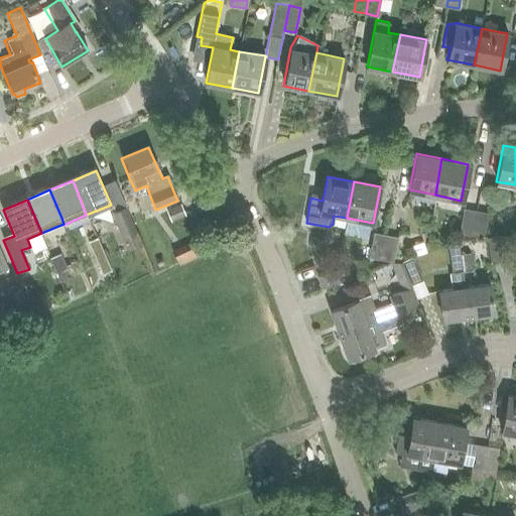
[(184,215),(179,204),(165,211),(170,222),(184,215)]
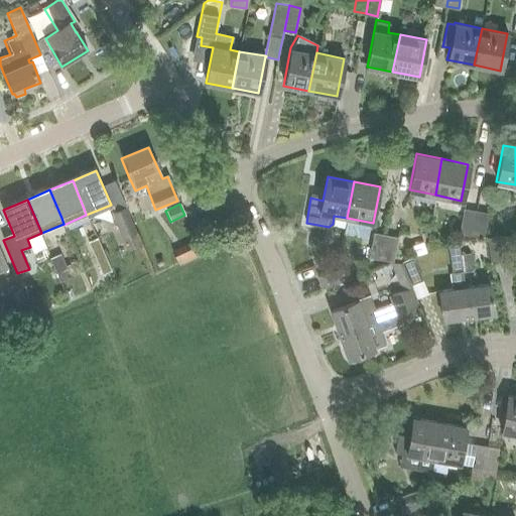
[(136,233),(125,207),(111,213),(121,238),(136,233)]
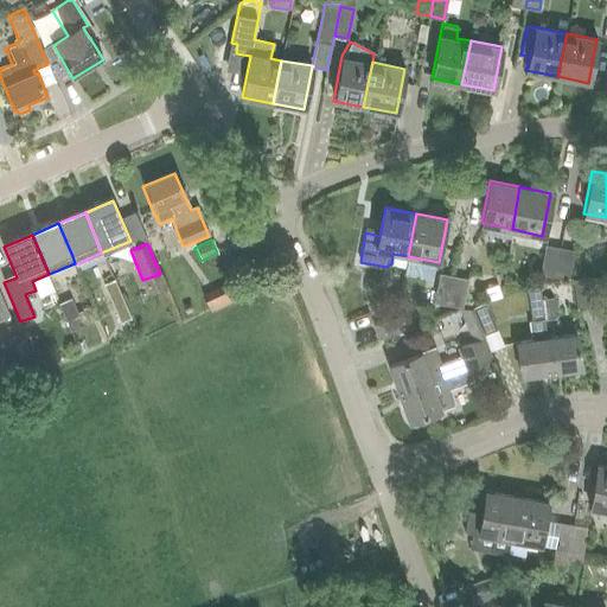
[(553,278),(558,248),(544,246),(538,275),(553,278)]
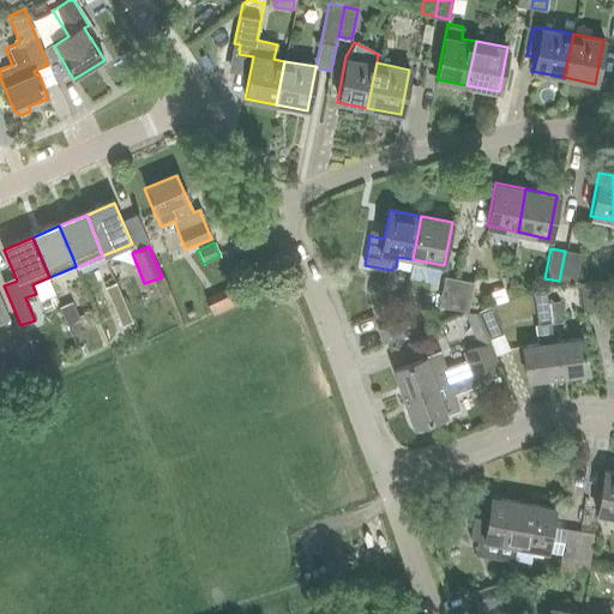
[(565,251),(559,281),(575,283),(579,254),(565,251)]
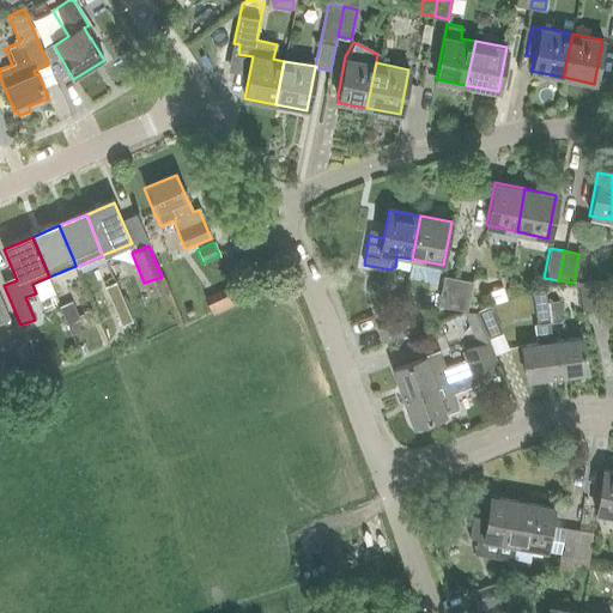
[(450,310),(456,279),(442,277),(437,307),(450,310)]
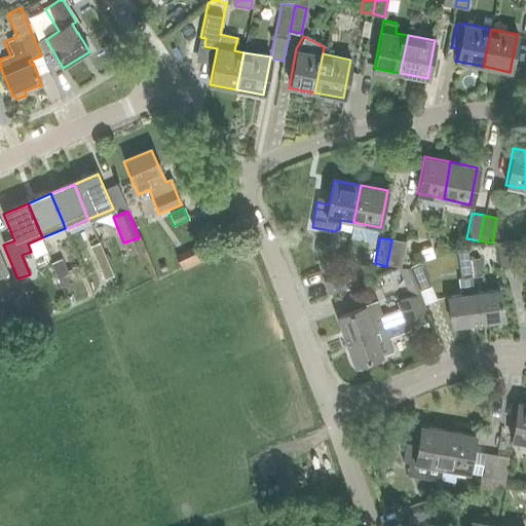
[(391,239),(386,266),(400,268),(404,241),(391,239)]
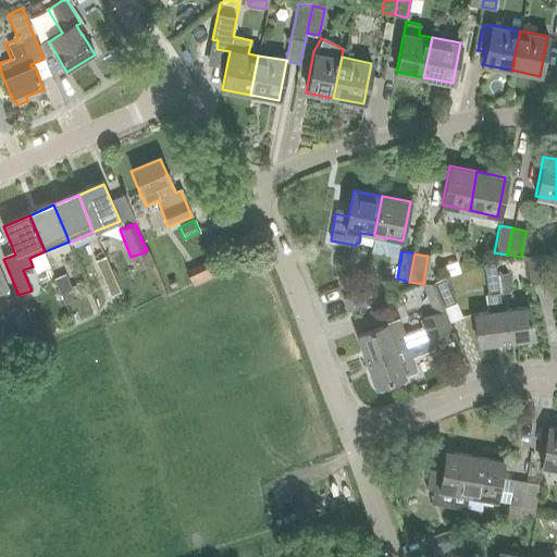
[(541,257),(544,282),(556,281),(553,255),(541,257)]
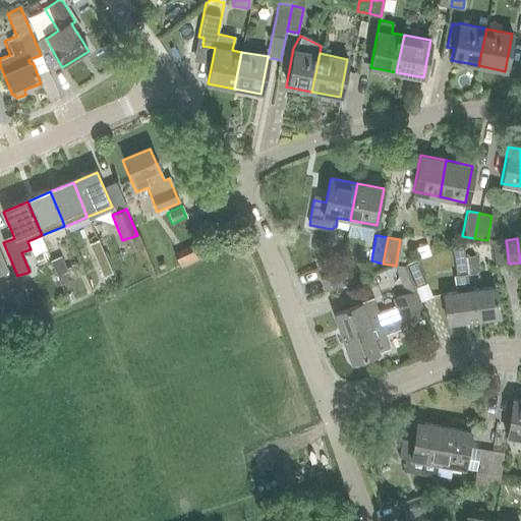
[(94,257),(104,253),(99,240),(88,244),(94,257)]
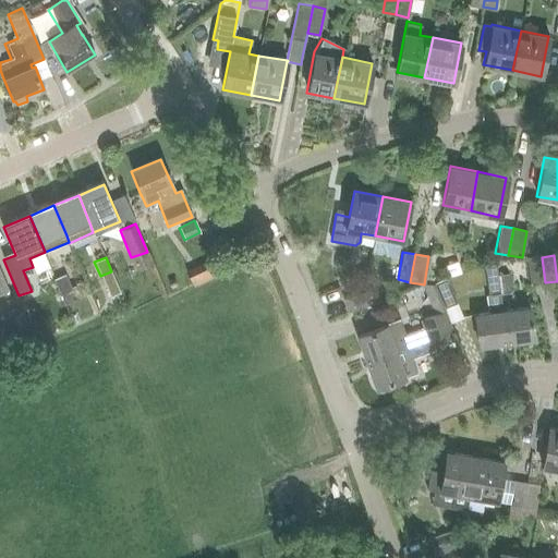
[(529,286),(545,282),(542,257),(525,259),(529,286)]
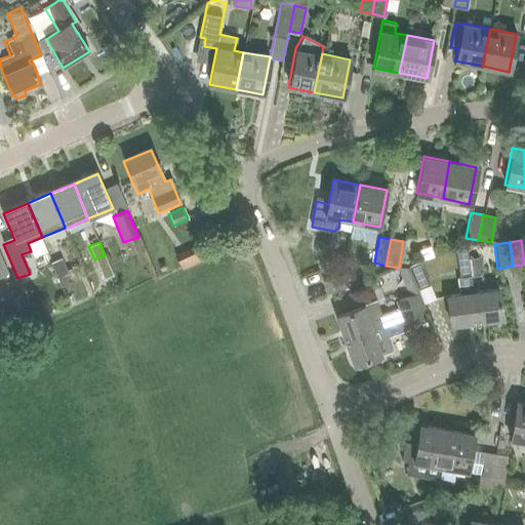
[(178,256),(184,268),(205,257),(200,246),(178,256)]
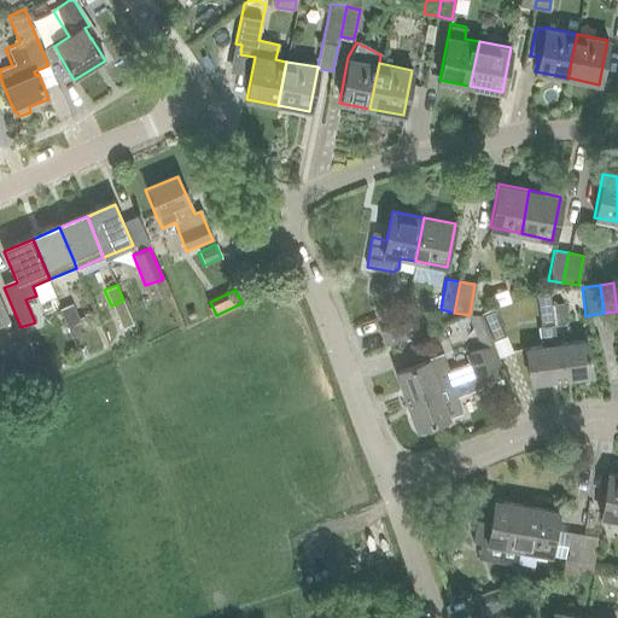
[(551,325),(548,304),(546,290),(535,291),(538,327),(536,327),(538,347),(526,348),(531,383),(563,378),(558,344),(553,344),(551,326),(551,325)]
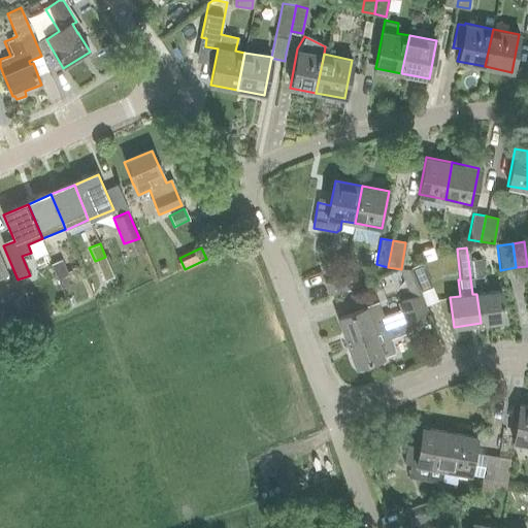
[(0,287),(1,289),(11,284),(0,257),(0,287)]
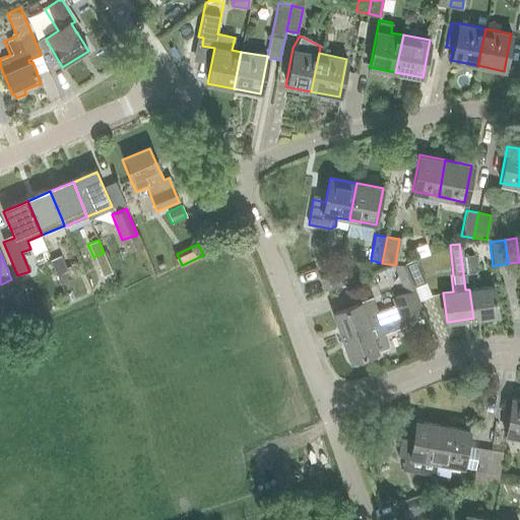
[(461,256),(463,273),(473,272),(471,255),(461,256)]
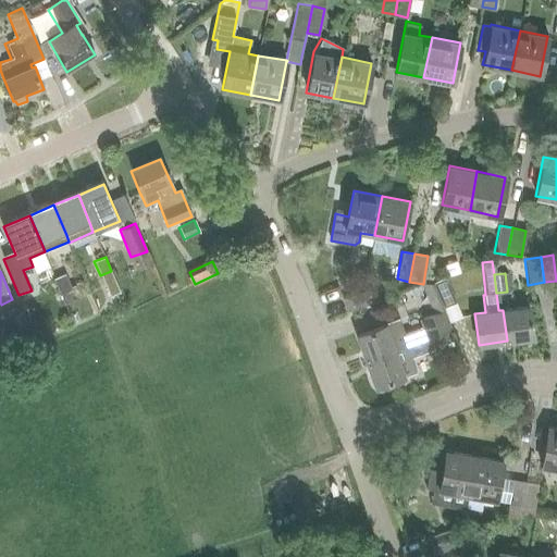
[(65,275),(53,280),(64,304),(79,297),(74,285),(71,287),(65,275)]
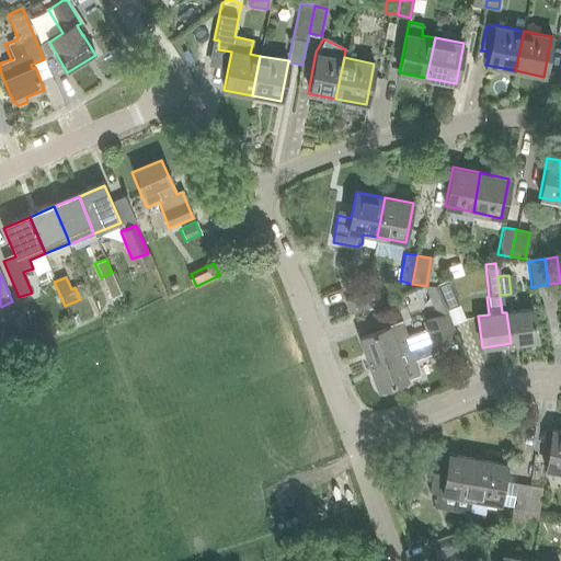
[(445,310),(458,305),(447,279),(435,285),(445,310)]
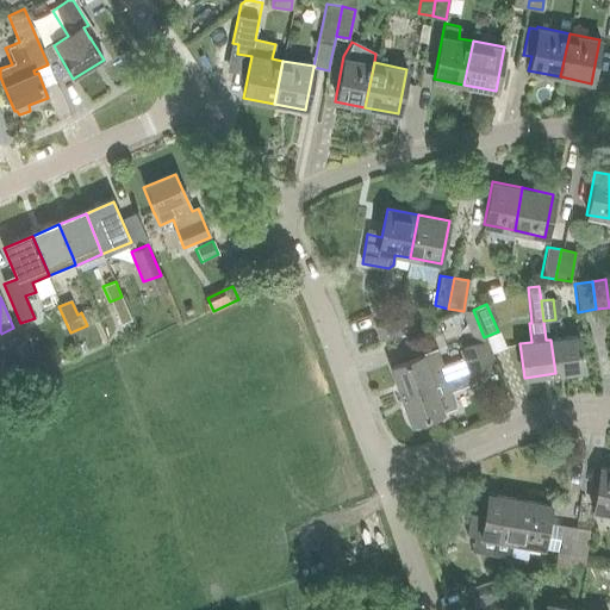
[(380,342),(409,331),(404,317),(375,328),(380,342)]
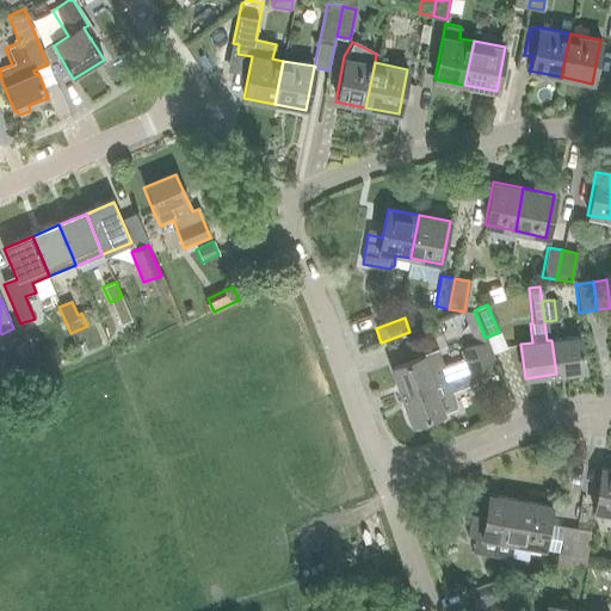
[(551,340),(556,374),(586,370),(581,335),(551,340)]
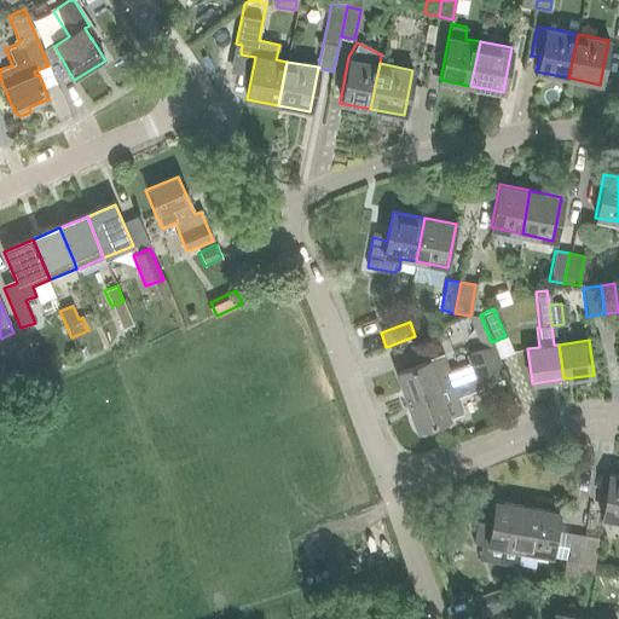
[(474,375),(499,366),(491,345),(467,353),(469,363),(450,370),(444,354),(397,371),(406,400),(438,388),(439,392),(457,385),(456,382),(474,376),(474,375)]
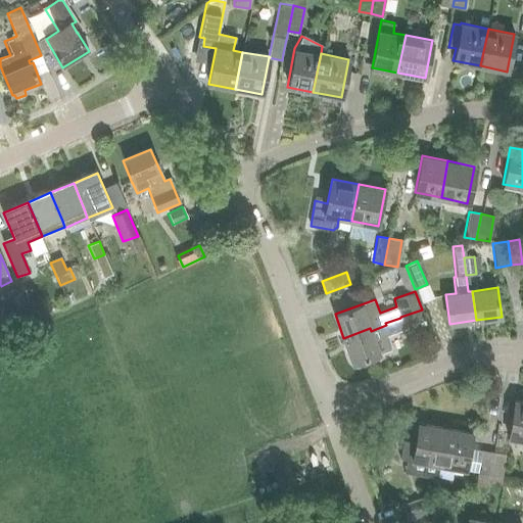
[(370,328),(343,338),(352,363),(389,350),(383,334),(403,327),(400,318),(385,323),(386,325),(371,331),(370,328)]
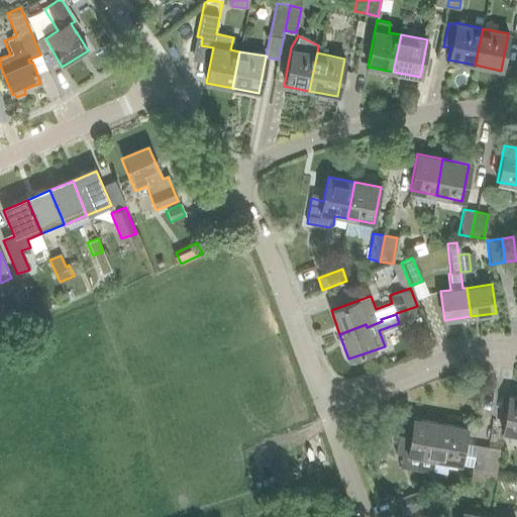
[(516,435),(516,397),(509,396),(503,433),(516,435)]
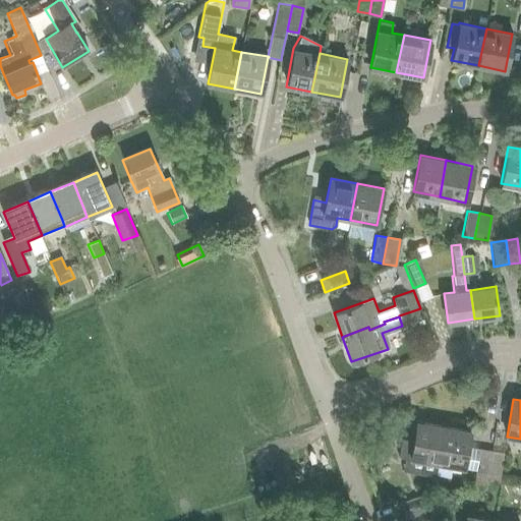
[(422,461),(420,474),(436,477),(439,464),(445,426),(417,421),(413,446),(401,444),(399,456),(406,458),(422,461)]
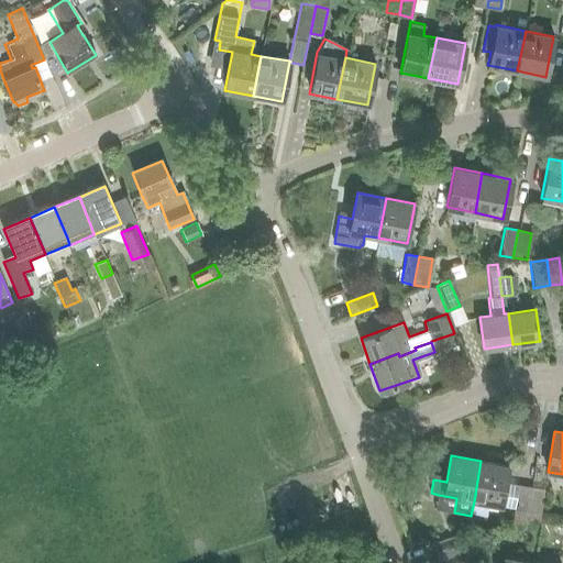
[(481,461),(474,501),(500,507),(508,466),(481,461)]
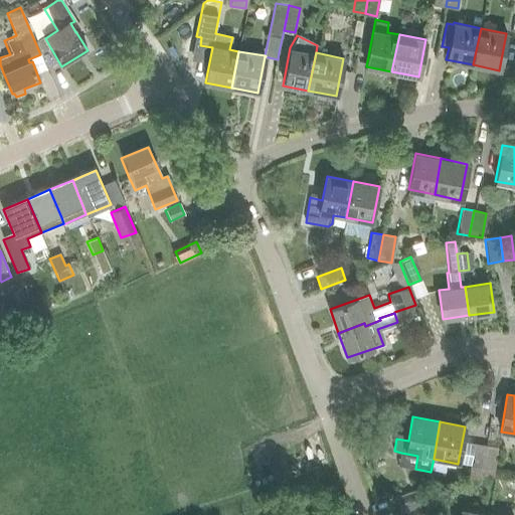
[(483,472),(487,447),(476,445),(472,470),(483,472)]
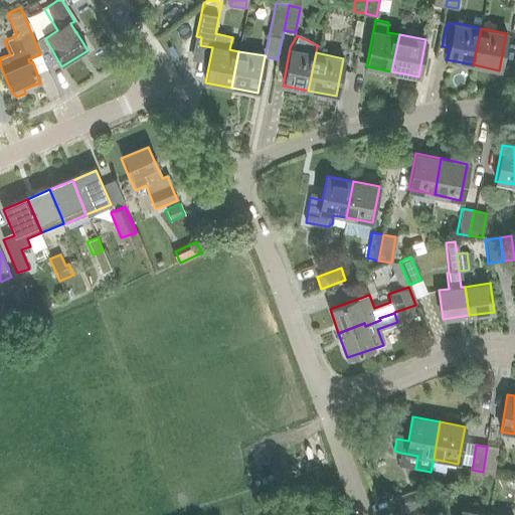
[(487,447),(483,472),(495,474),(500,449),(487,447)]
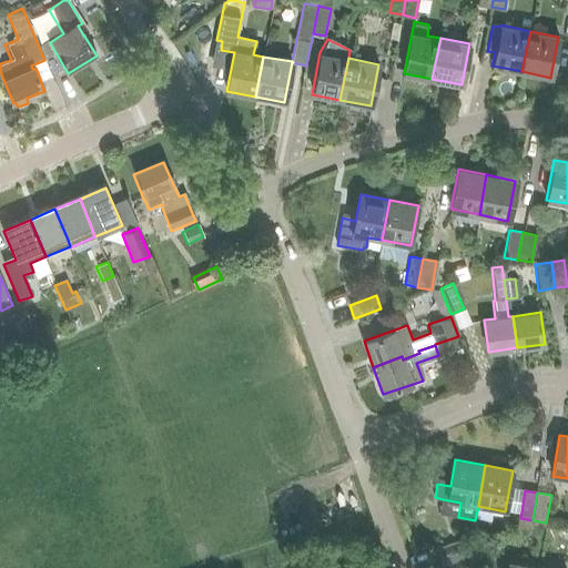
[(438,561),(465,553),(460,539),(434,549),(438,561)]
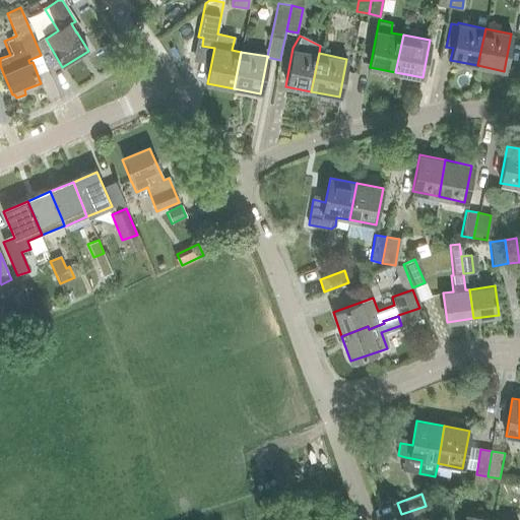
[(426,506),(401,514),(403,519),(418,519),(430,516),(426,506)]
